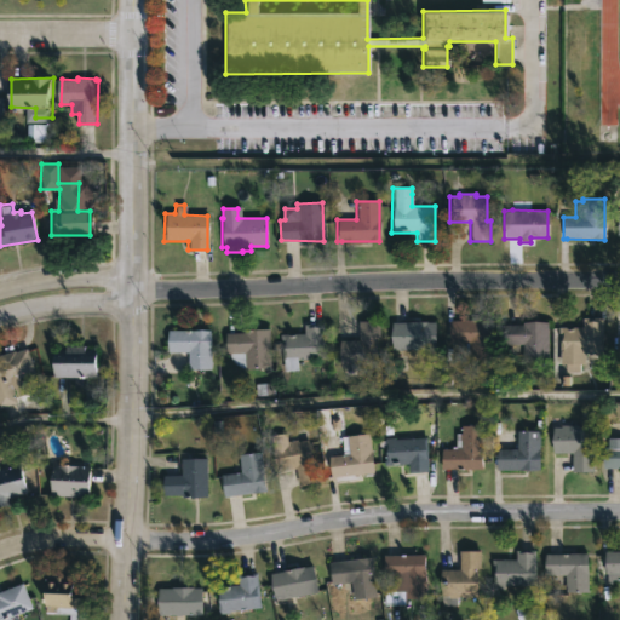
[(563,363),(560,362),(560,327),(581,327),(583,319),(602,319),(602,352),(584,352),(584,363),(563,363)]
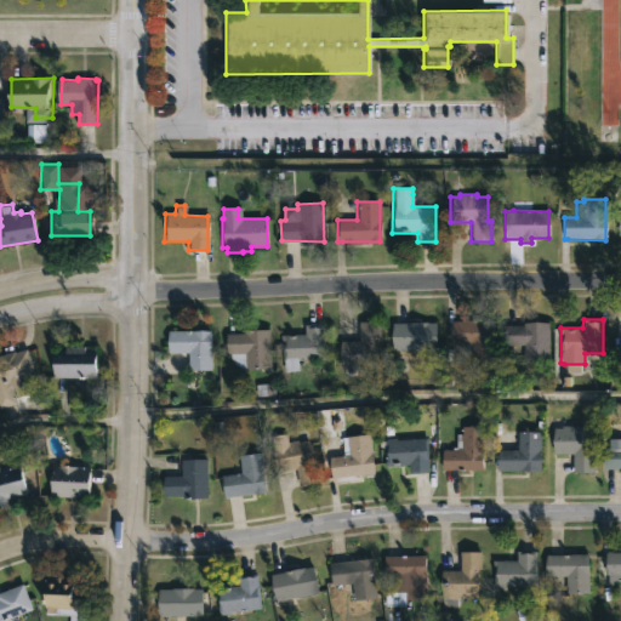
[(493,322),(491,360),(469,360),(471,342),(449,342),(449,320),(493,322)]
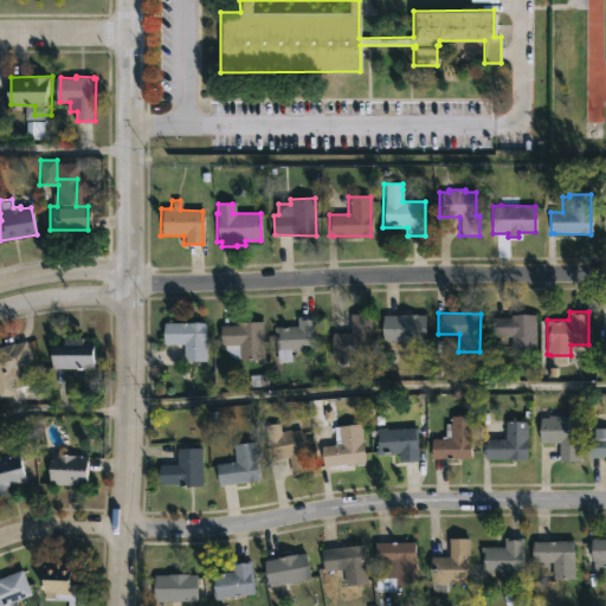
[(367,360),(330,361),(330,333),(349,333),(349,314),(369,314),(371,330),(366,330),(367,360)]
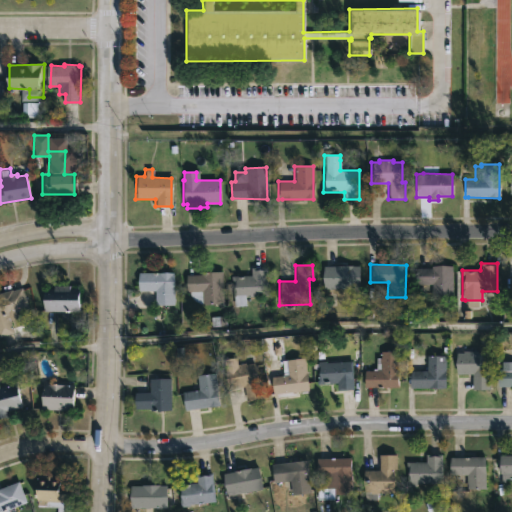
[(352,265),(358,266),(358,289),(322,289),(323,266),(352,265)]
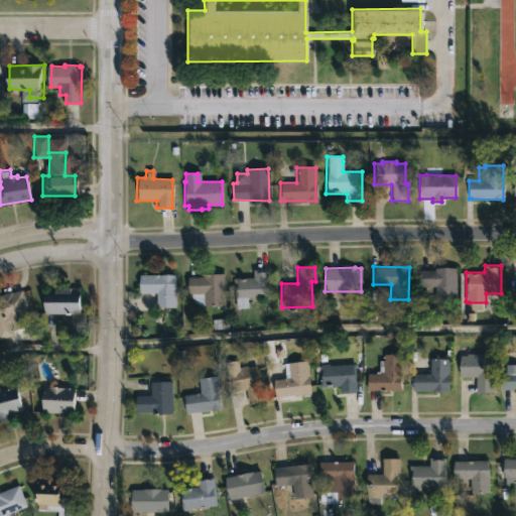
[(456,268),(455,300),(433,299),(433,286),(424,285),(424,270),(433,270),(434,268),(456,268)]
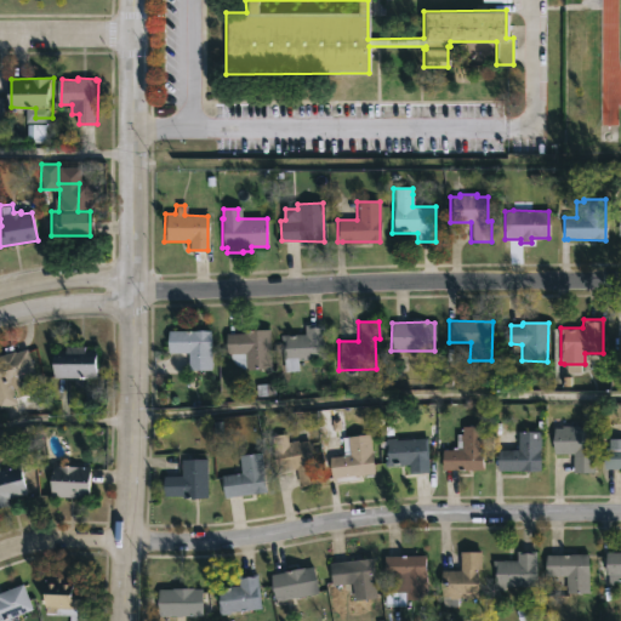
[(281,363),(280,363),(279,335),(303,334),(303,325),(323,324),(324,362),(281,363)]
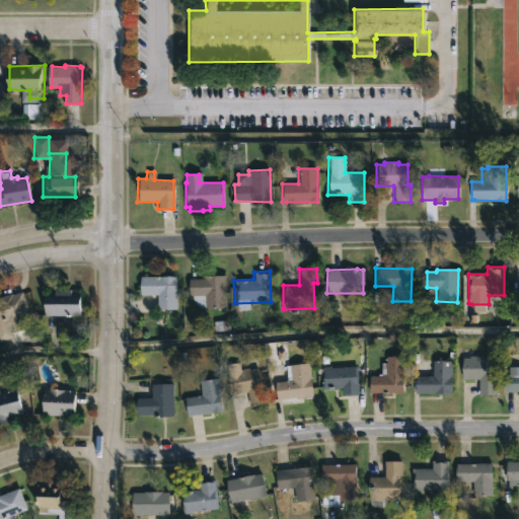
[(224,275),(225,308),(201,307),(195,303),(192,297),(188,297),(188,279),(203,279),(203,276),(224,275)]
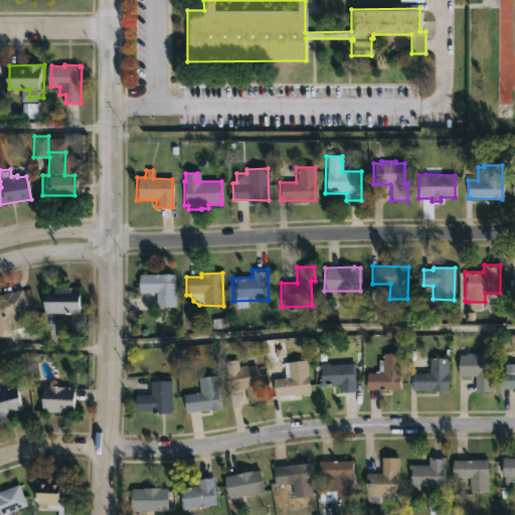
[(173,274),(173,307),(155,307),(155,292),(140,292),(140,274),(173,274)]
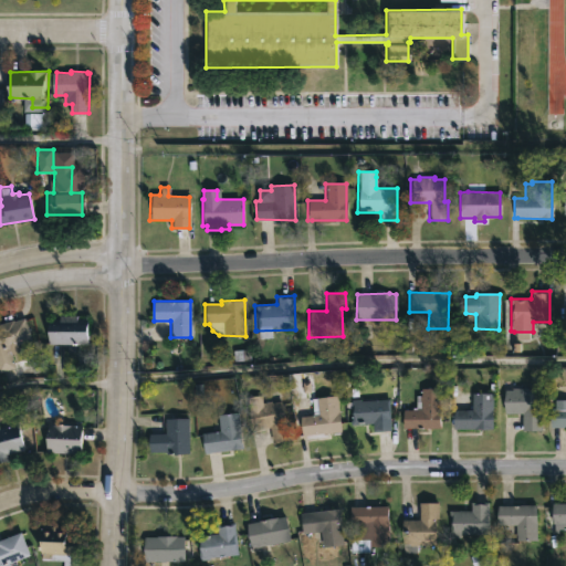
[(75,315),(75,318),(86,318),(86,345),(48,345),(48,320),(58,320),(58,315),(75,315)]
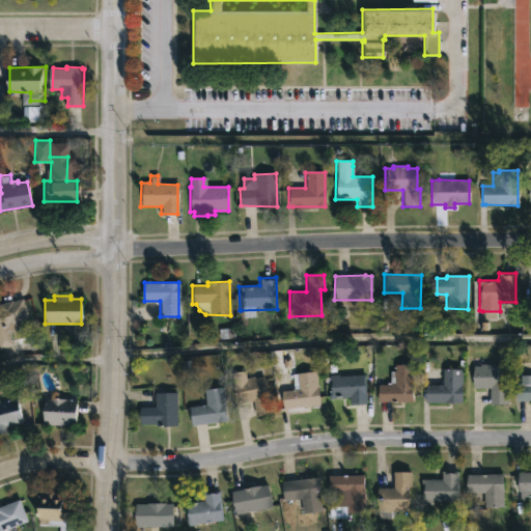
[(26,298),(33,318),(20,324),(22,330),(14,332),(18,343),(2,348),(0,342),(0,308),(2,308),(1,304),(26,298)]
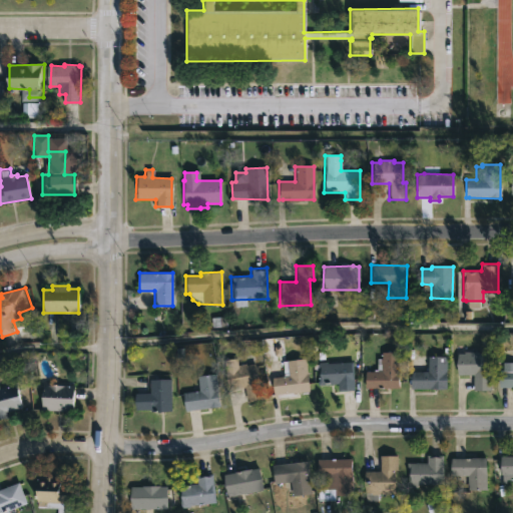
[(478,352),(478,354),(486,354),(486,390),(472,390),(472,375),(457,375),(457,354),(463,354),(463,352),(478,352)]
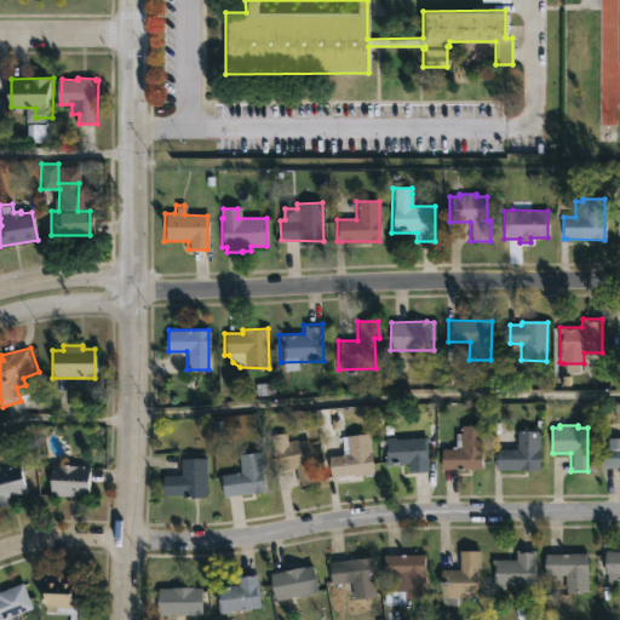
[(445,470),(440,470),(440,449),(449,449),(449,447),(454,447),(454,434),(459,434),(459,426),(481,426),(481,470),(445,470)]
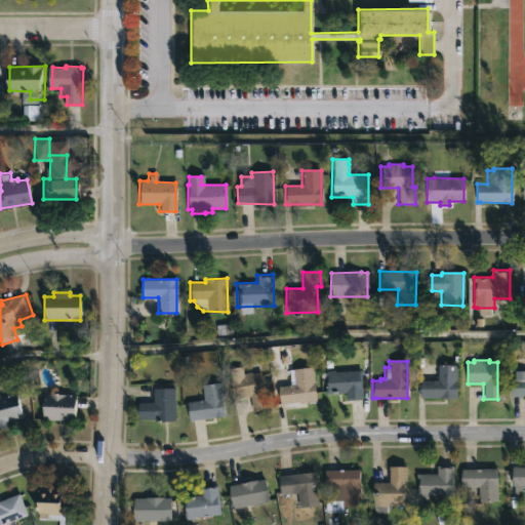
[(423,398),(419,398),(420,380),(436,380),(437,365),(456,365),(455,399),(423,398)]
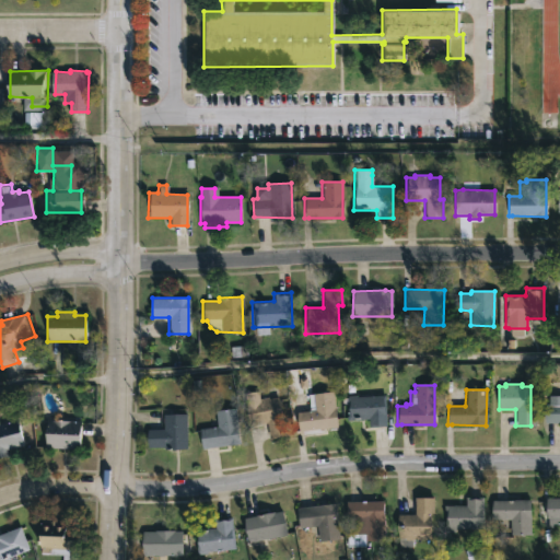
[(302,431),(298,431),(295,412),(308,410),(307,403),(313,403),(312,394),(331,392),(336,427),(302,431)]
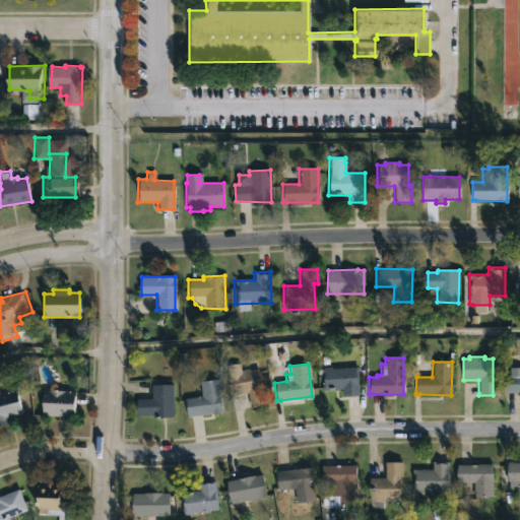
[(239,365),(240,370),(257,369),(260,391),(264,390),(266,405),(248,407),(246,394),(231,397),(226,367),(239,365)]
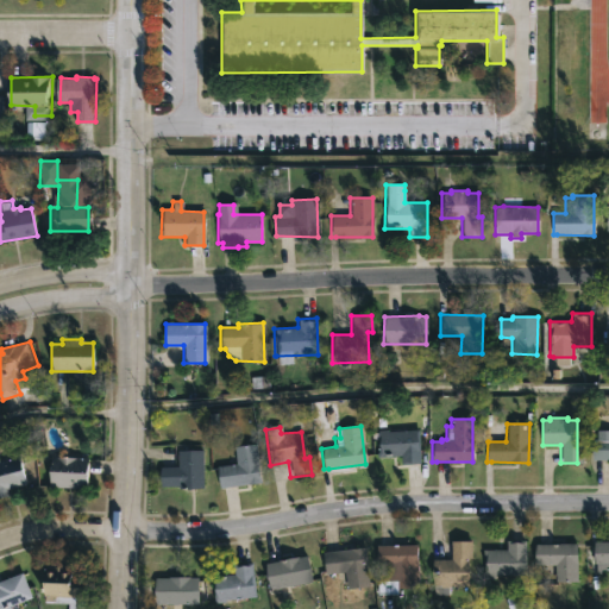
[(418,429),(419,464),(400,465),(399,454),(378,456),(376,431),(385,429),(385,432),(418,429)]
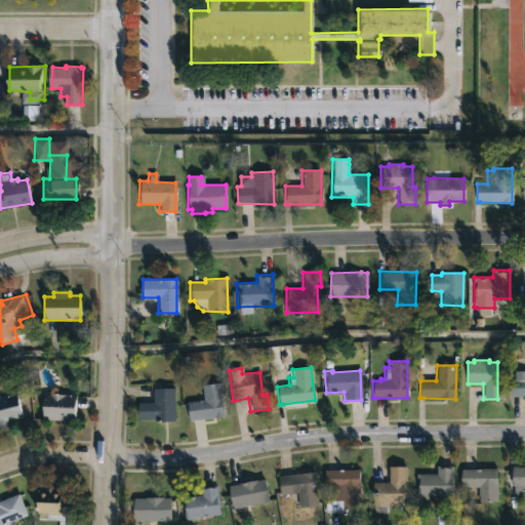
[(524,397),(510,397),(510,378),(524,378),(524,397)]
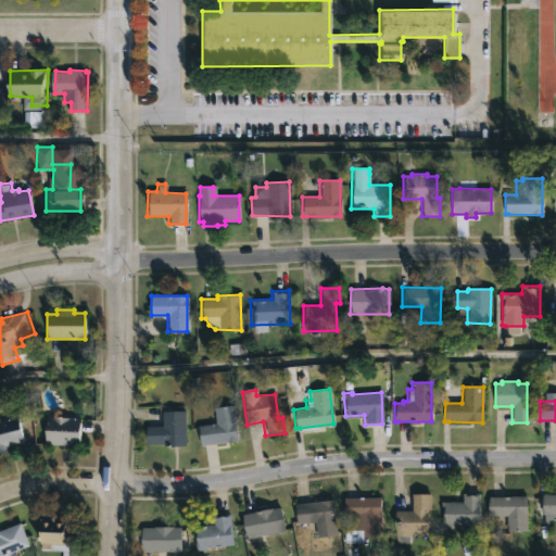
[(204,444),(203,445),(200,426),(215,424),(213,407),(232,405),(237,440),(204,444)]
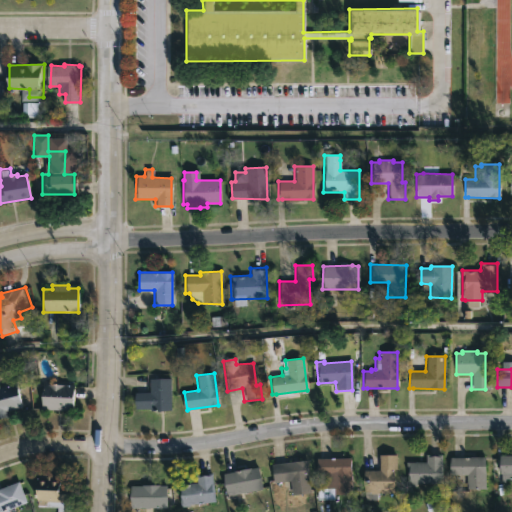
[(169,378),(170,411),(149,412),(149,409),(134,410),(134,393),(148,392),(147,379),(169,378)]
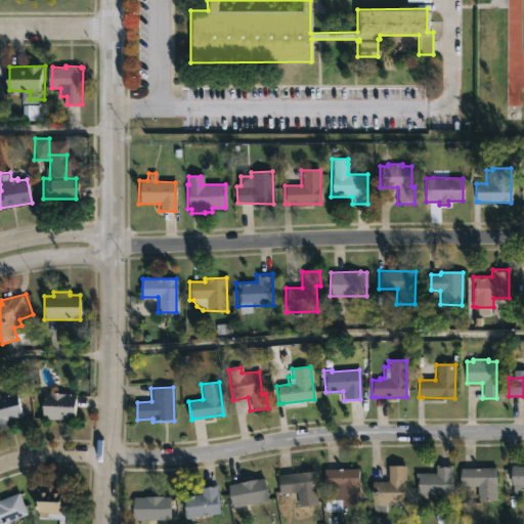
[(0,391),(1,397),(20,393),(26,415),(8,420),(9,427),(0,429),(0,391)]
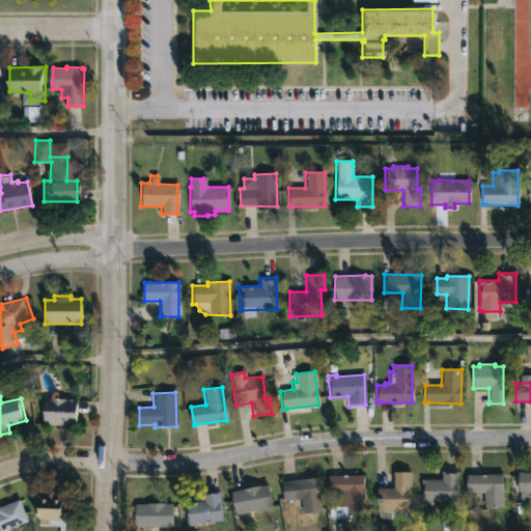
[(59,425),(44,424),(44,398),(76,399),(75,425),(59,425)]
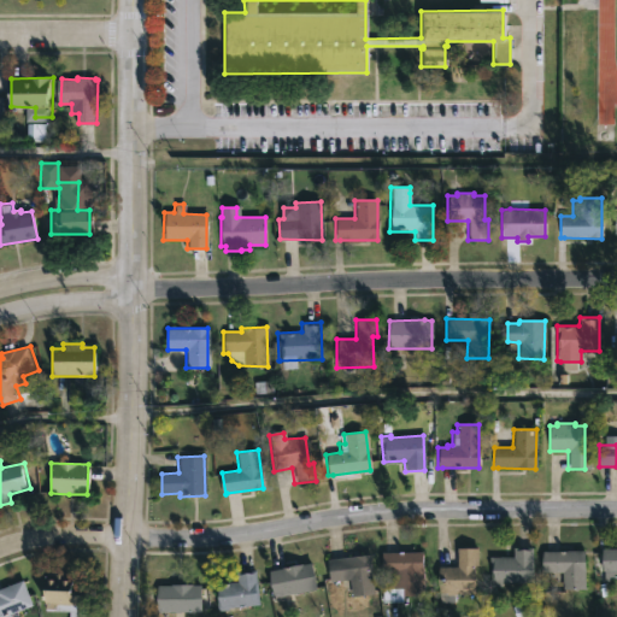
[(452,603),(438,604),(438,568),(456,566),(456,548),(476,548),(477,565),(474,565),(474,594),(452,595),(452,603)]
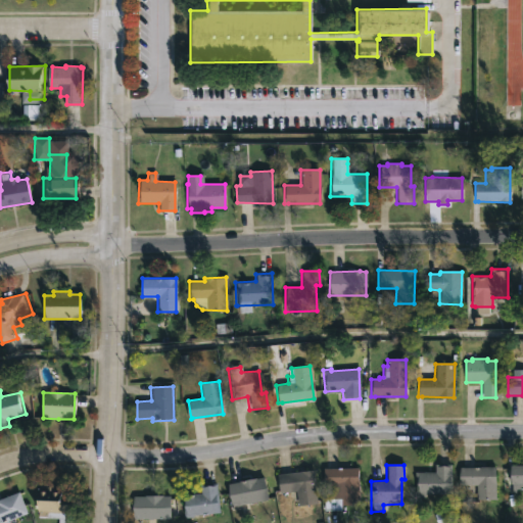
[(424,493),(424,497),(416,497),(415,472),(434,472),(434,465),(450,465),(450,493),(424,493)]
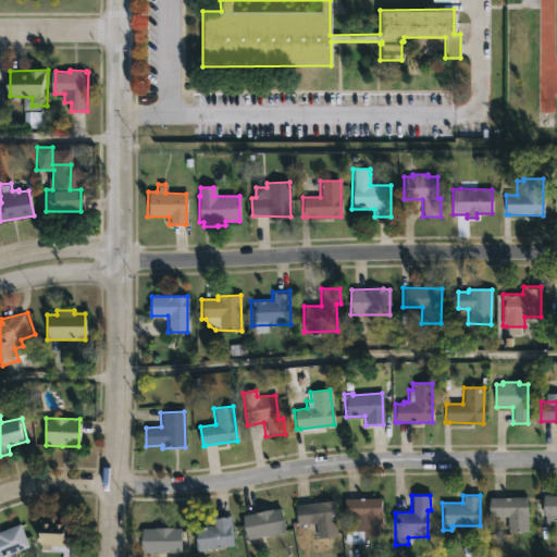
[(556,495),(556,516),(543,516),(542,496),(556,495)]
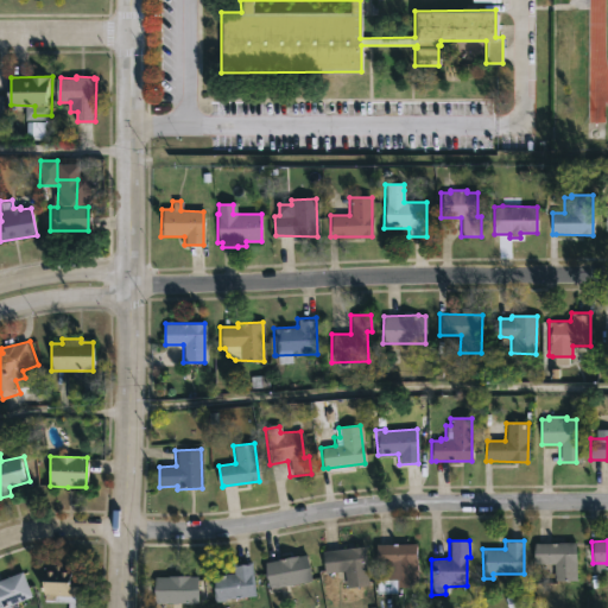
[(575,543),(575,582),(553,582),(553,565),(534,565),(534,543),(575,543)]
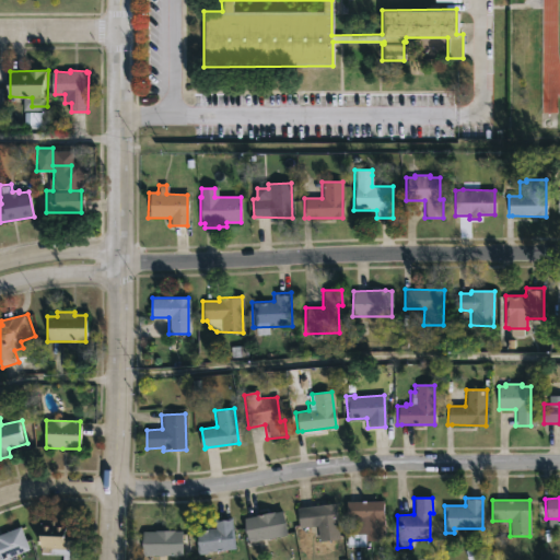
[(383,502),(383,541),(364,540),(364,547),(345,547),(345,534),(353,534),(353,520),(345,520),(345,501),(383,502)]
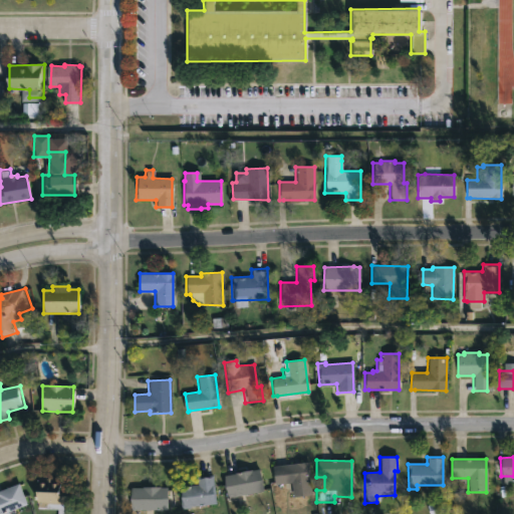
[(307,462),(311,495),(292,498),(290,483),(273,485),(271,467),(307,462)]
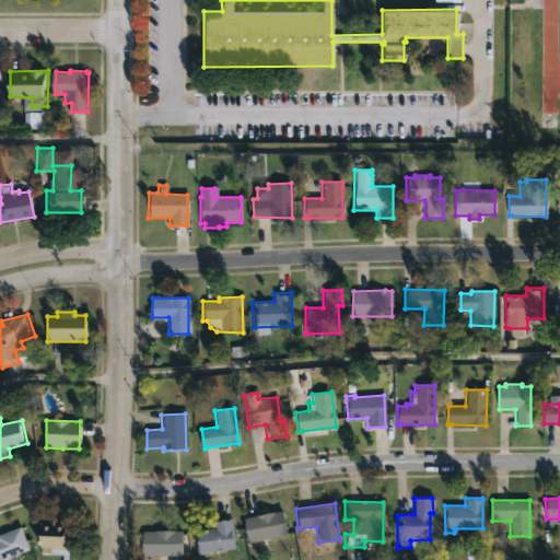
[(281,512),(284,536),(248,543),(244,518),(255,516),(254,515),(281,512)]
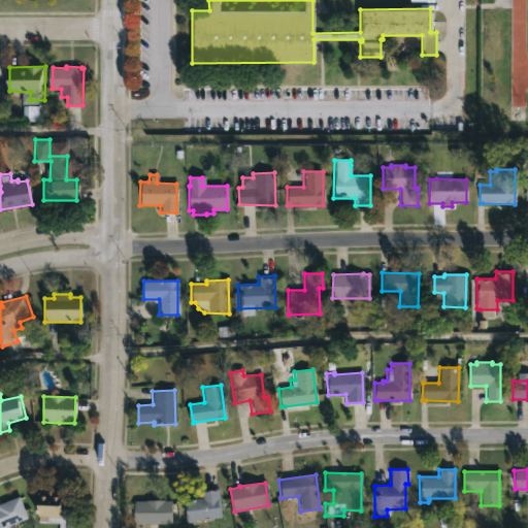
[(197,521),(186,522),(184,499),(201,498),(201,489),(218,488),(220,519),(197,521)]
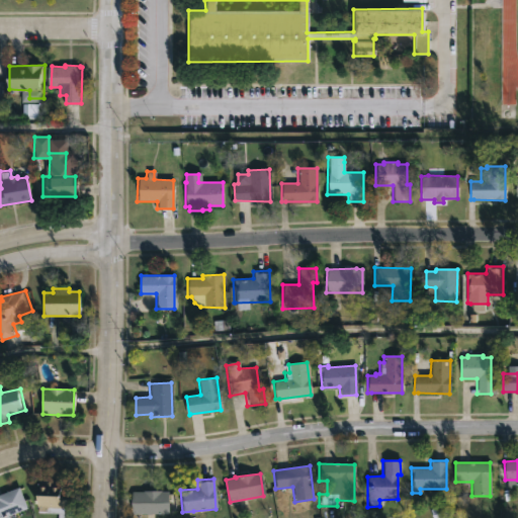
[(68,517),(57,517),(58,513),(36,512),(38,481),(60,483),(60,492),(71,493),(68,517)]
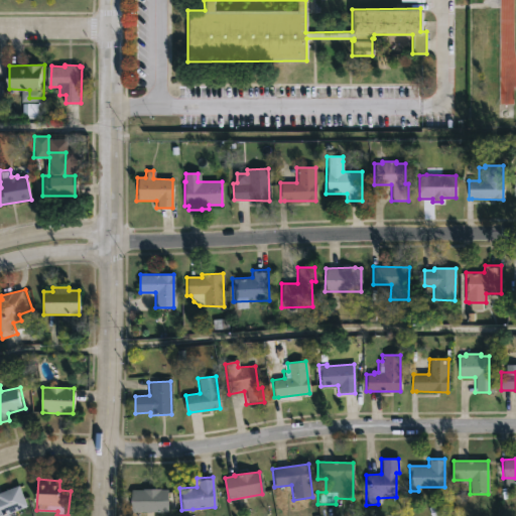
[(0,515),(0,493),(20,486),(28,507),(9,513),(10,515),(0,515)]
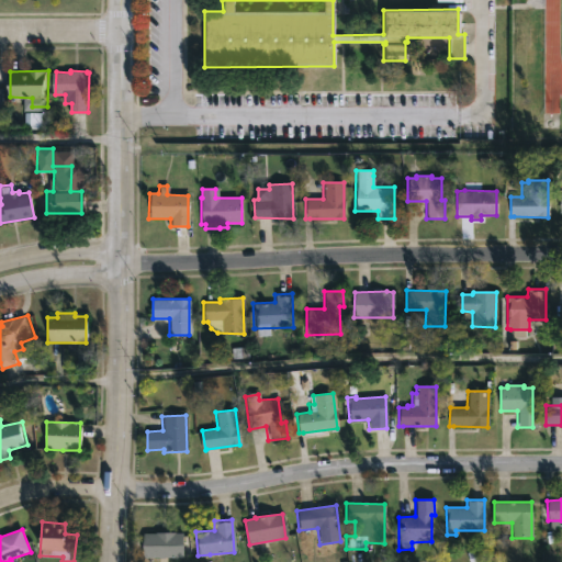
[(172,532),(180,534),(180,541),(186,541),(186,546),(188,546),(188,552),(181,552),(181,558),(144,558),(144,534),(172,532)]
